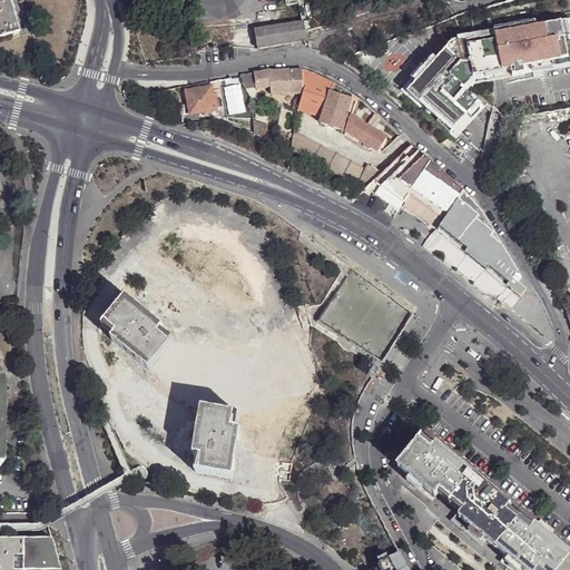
[(0,0),(0,37),(16,32),(5,0),(0,0)]
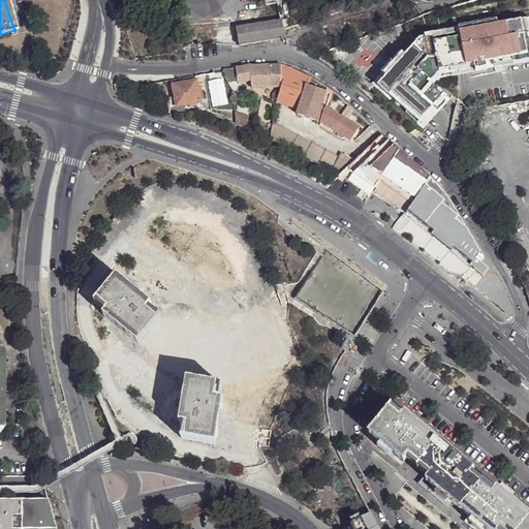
[(385,76),(376,88),(422,129),(449,97),(432,83),(442,70),(467,66),(469,75),(486,71),(485,67),(528,58),(528,18),(499,23),(498,19),(424,34),(425,37),(419,38),(404,55),(400,52),(381,72),(385,76)]
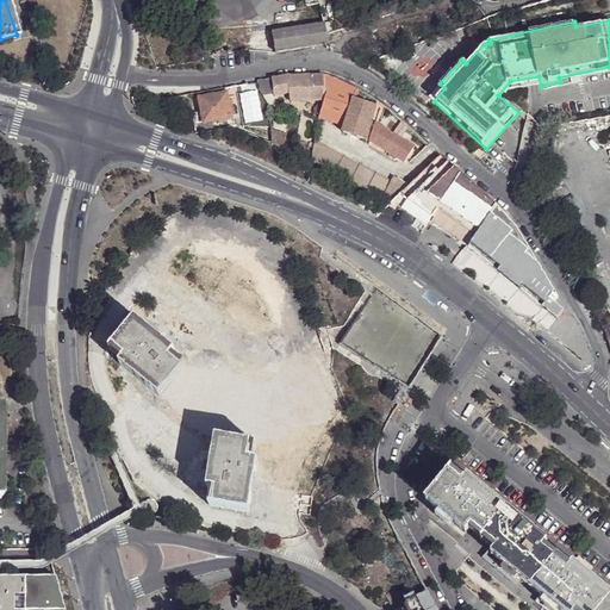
[(273,32),(275,53),(328,44),(327,36),(325,30),(325,25),(310,26),(273,32)]
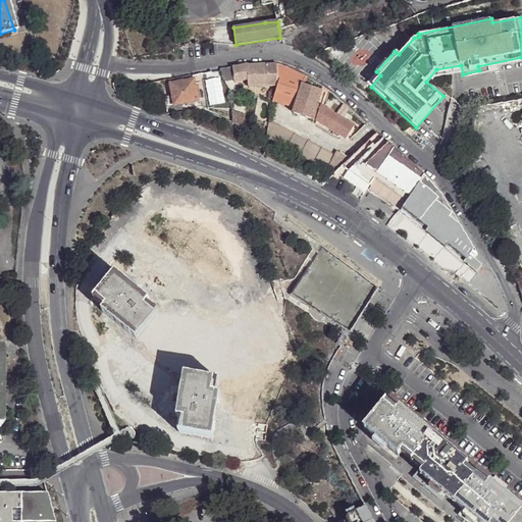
[(248,64),(233,66),(235,81),(248,80),(248,86),(272,86),(268,98),(273,100),(277,86),(276,63),(248,64)]
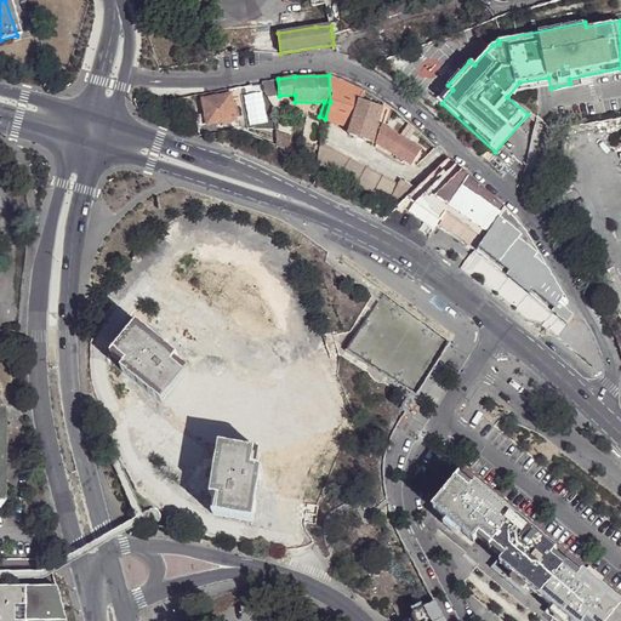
[(331,75),(329,75),(330,102),(325,119),(329,120),(351,127),(362,90),(359,87),(331,75)]
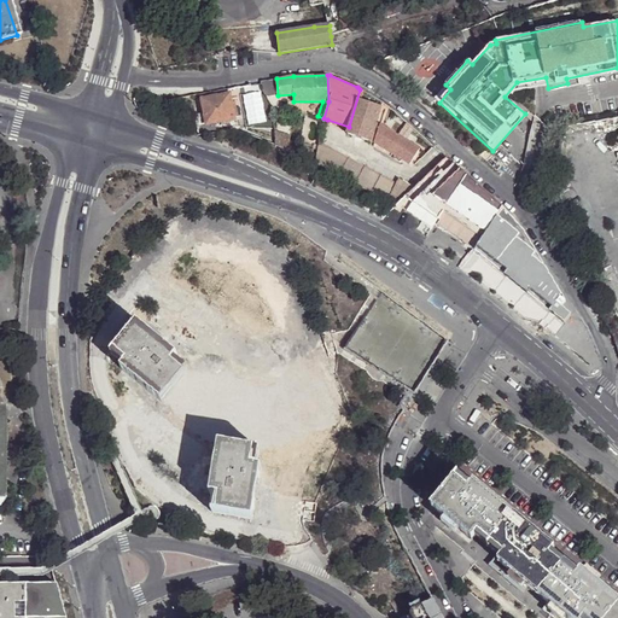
[(261,89),(267,97),(278,95),(277,79),(267,80),(261,82),(261,89)]
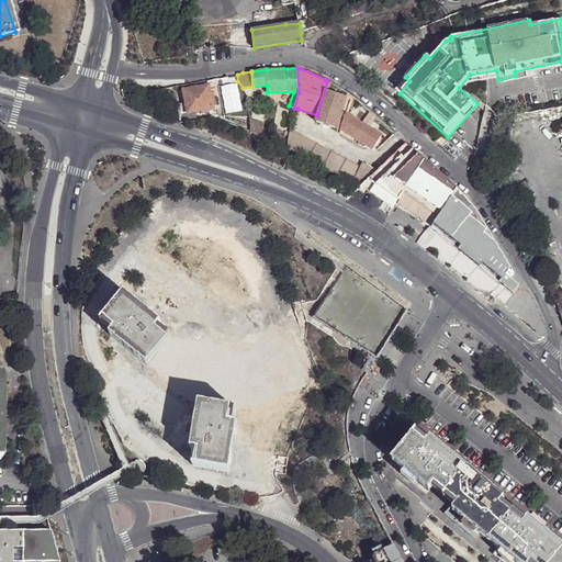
[(347,92),(327,81),(317,115),(316,121),(336,128),(346,97),(347,92)]
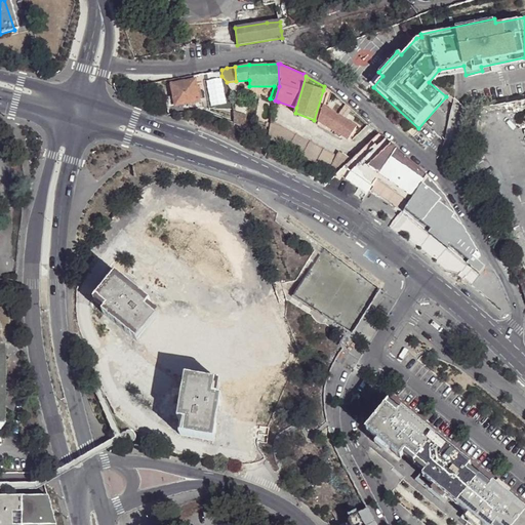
[(184,112),(184,110),(182,104),(200,102),(196,80),(178,82),(177,77),(171,78),(175,105),(170,106),(167,108),(168,114),(184,112)]
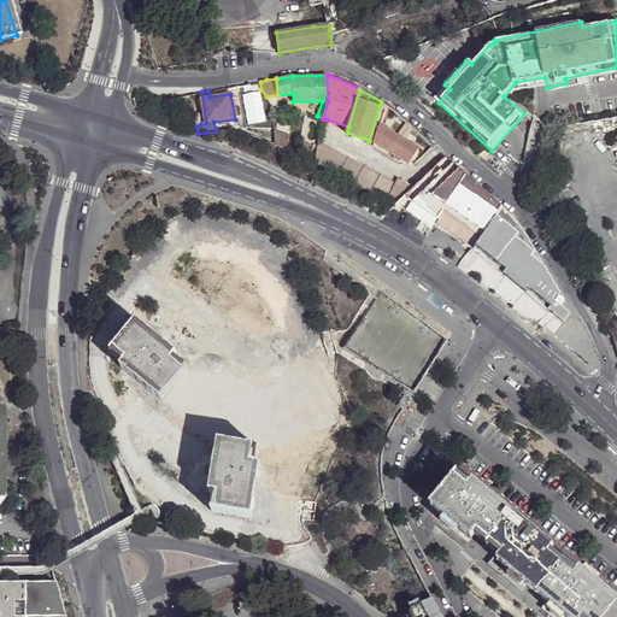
[(383,109),(380,106),(369,141),(374,142),(378,124),(383,109)]
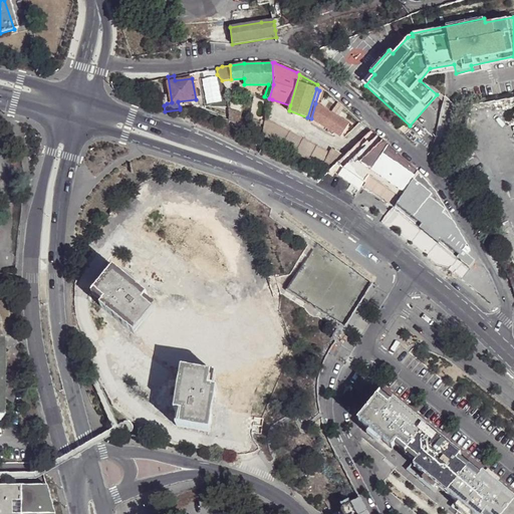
[(347,124),(315,103),(311,118),(339,137),(347,124)]
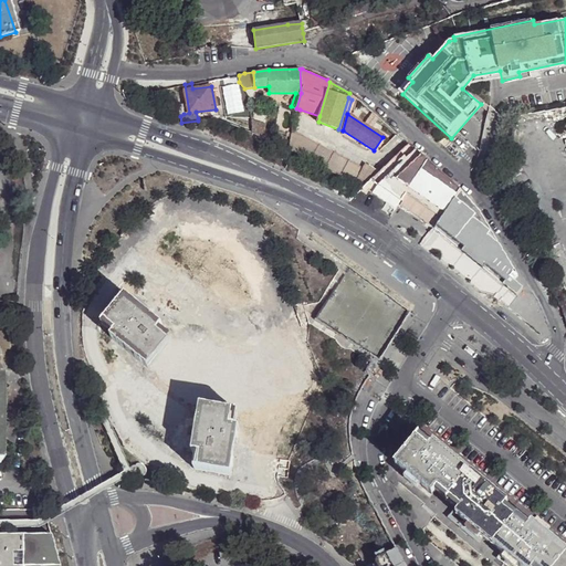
[(264,123),(250,119),(250,130),(265,136),(264,123)]
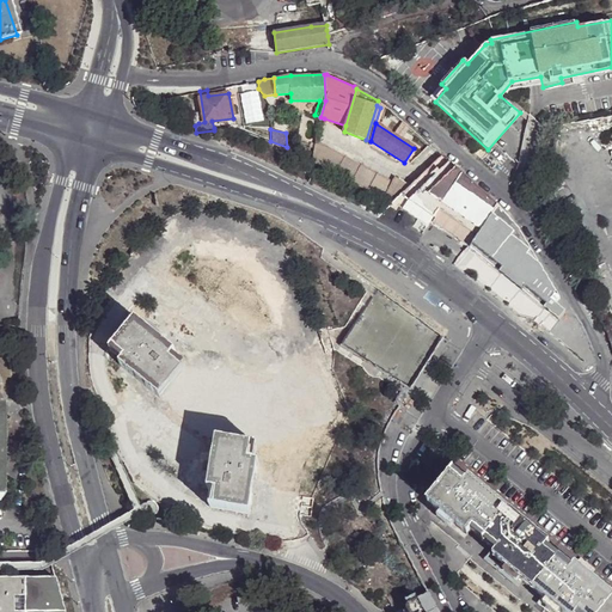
[(392,183),(314,141),(310,160),(391,206),(401,196),(409,189),(395,178),(392,183)]
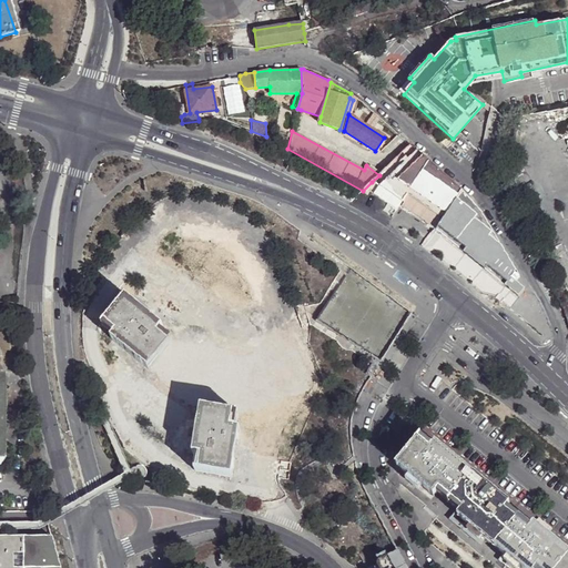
[(407,196),(443,220),(436,232),(511,294),(521,282),(480,214),(469,200),(409,146),(379,175),(372,182),(403,202),(407,196)]
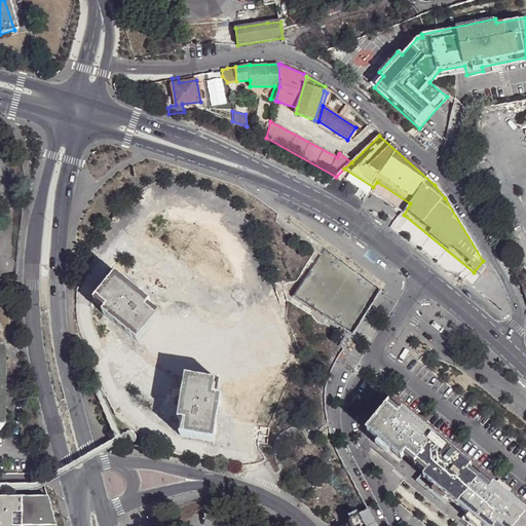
[(373,187),(370,191),(404,213),(410,203),(377,182),(373,187)]
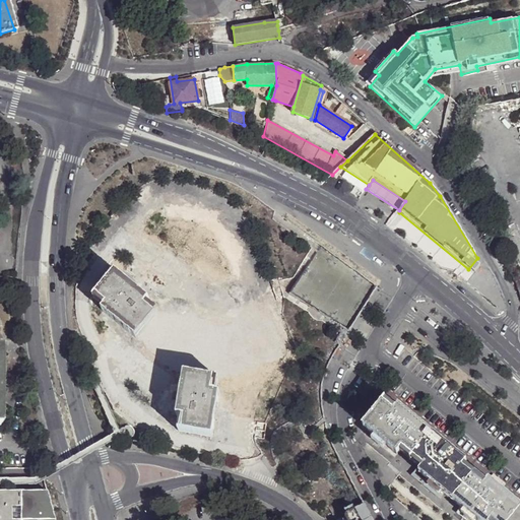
[(133,337),(155,310),(145,302),(148,299),(114,271),(92,298),(103,307),(101,310),(133,337)]
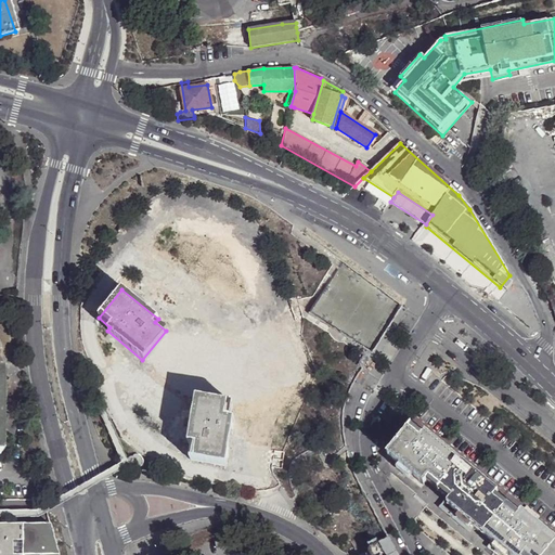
[(232,403),(195,396),(188,442),(192,443),(190,459),(226,465),(234,418),(230,418),(232,403)]
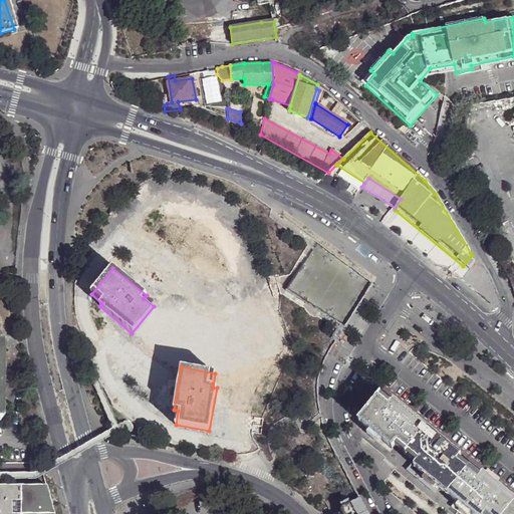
[(405,454),(426,427),(394,401),(391,404),(381,396),(360,423),(393,449),(395,446),(405,454)]
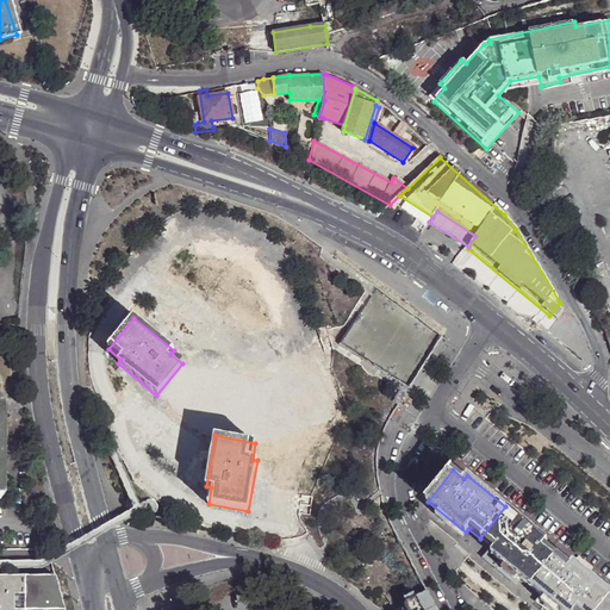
[(535,590),(560,558),(545,545),(547,541),(505,506),(480,539),(493,551),(491,554),(535,590)]
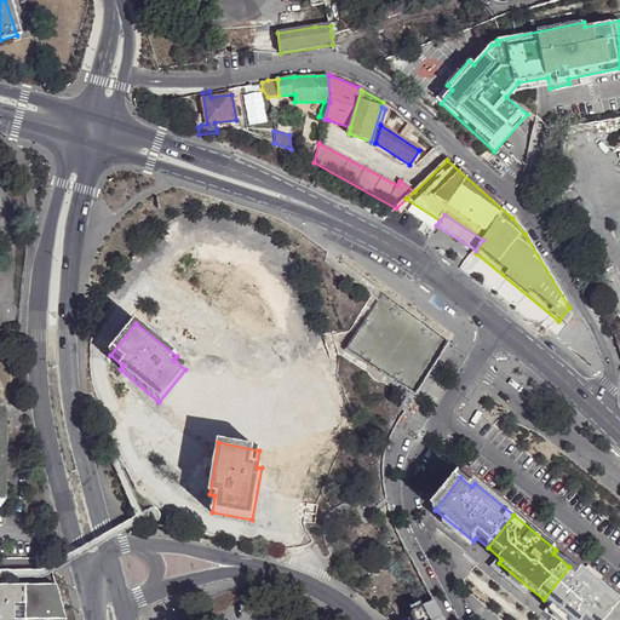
[(616,619),(619,615),(619,602),(583,572),(580,575),(569,567),(544,600),(568,619),(616,619)]
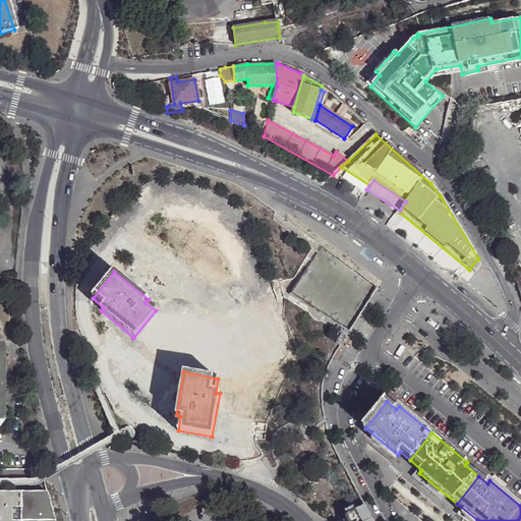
[(0,489),(0,520),(54,520),(47,490),(0,489)]
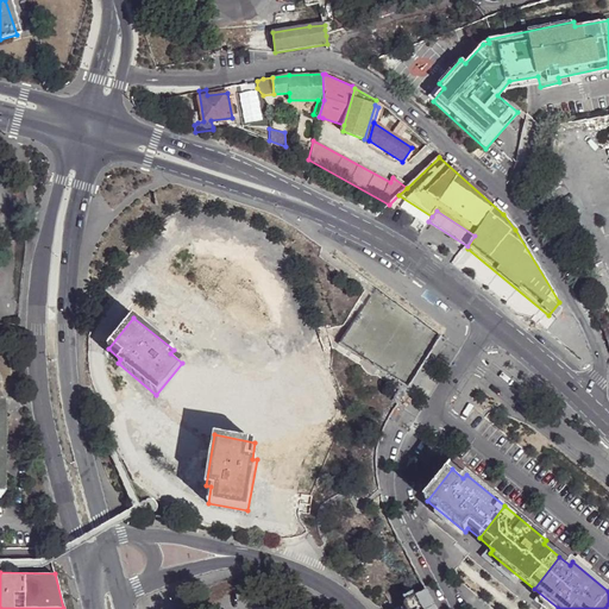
[(437,608),(428,592),(396,608),(437,608)]
